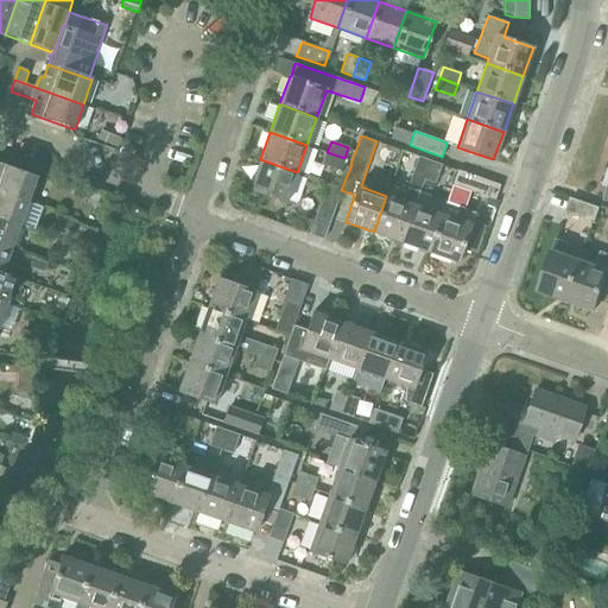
[(344,158),(327,152),(323,164),(340,170),(344,158)]
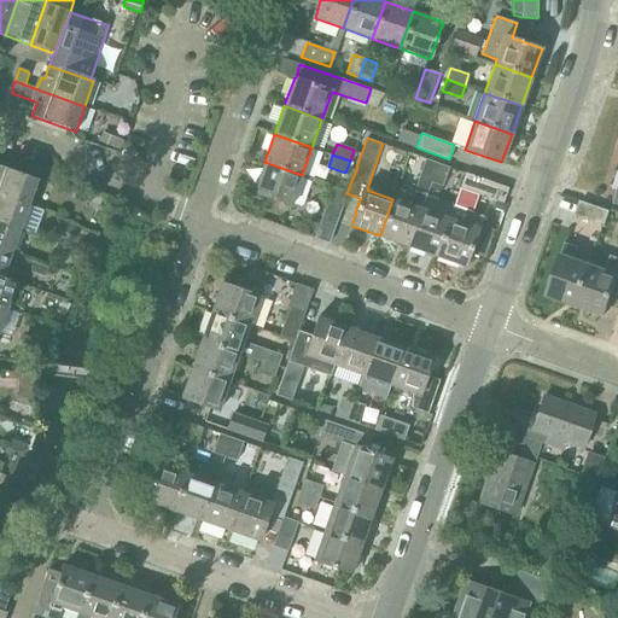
[(409,204),(392,199),(380,235),(408,246),(421,209),(423,209),(432,182),(431,181),(437,163),(425,159),(419,178),(420,178),(409,204)]
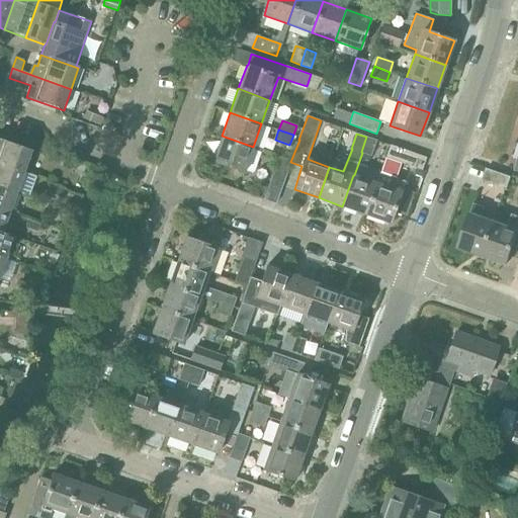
[(212,160),(244,171),(253,147),(222,136),(212,160)]
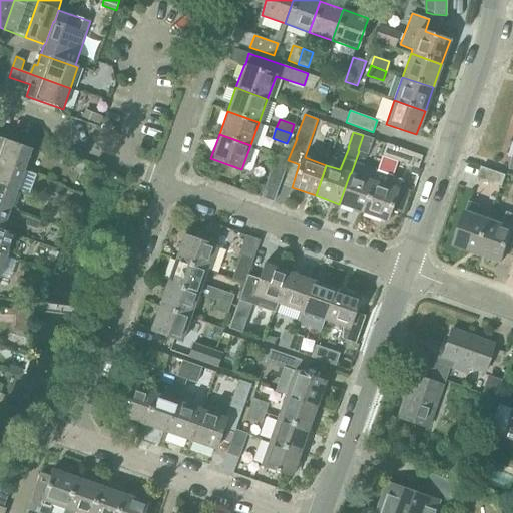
[(358,150),(359,151),(367,154),(372,138),(363,135),(358,150)]
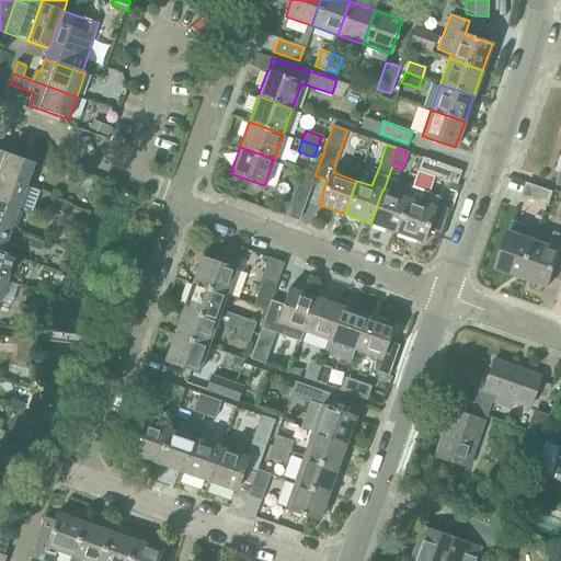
[(0,176),(26,186),(35,163),(0,150),(0,176)]
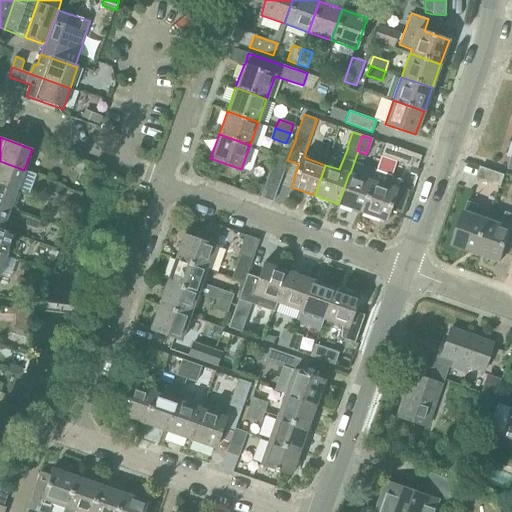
[(417,169),(422,156),(385,144),(381,156),(405,164),(417,169)]
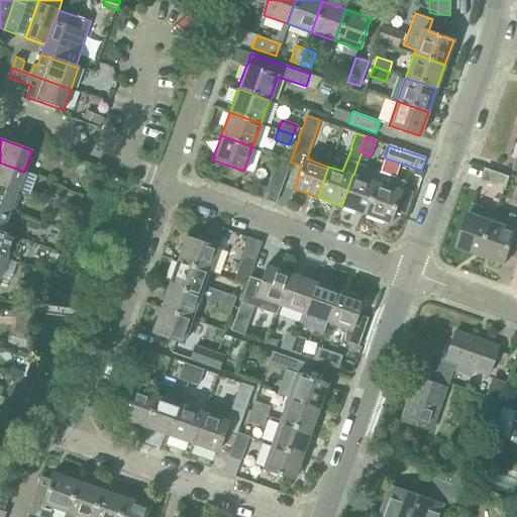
[(282,185),(291,160),(279,156),(271,181),(282,185)]
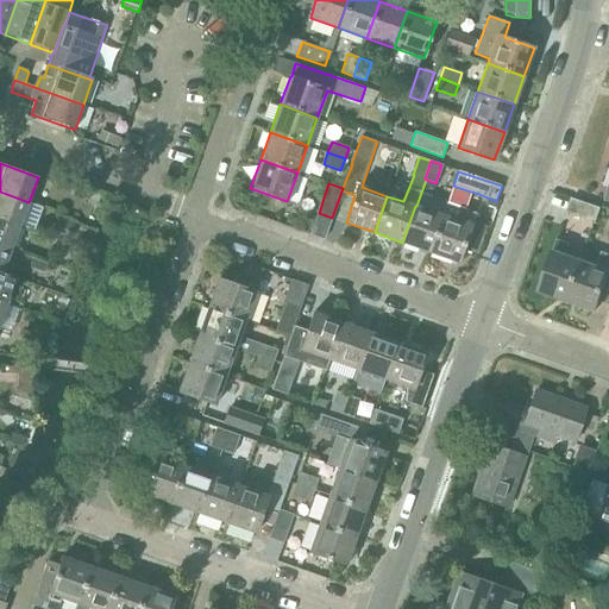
[(0,219),(20,227),(29,202),(0,192),(0,219)]
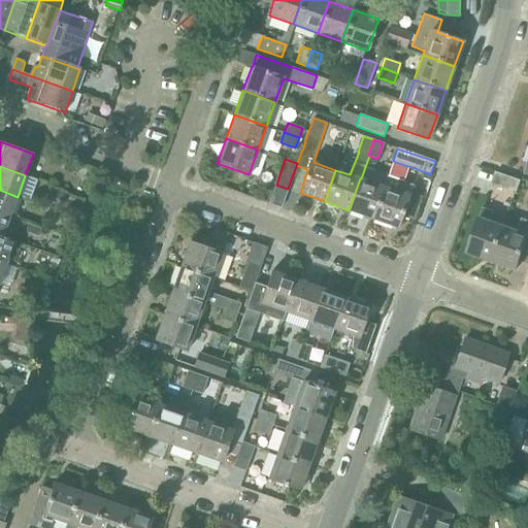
[(496,172),(492,185),(517,194),(521,182),(496,172)]
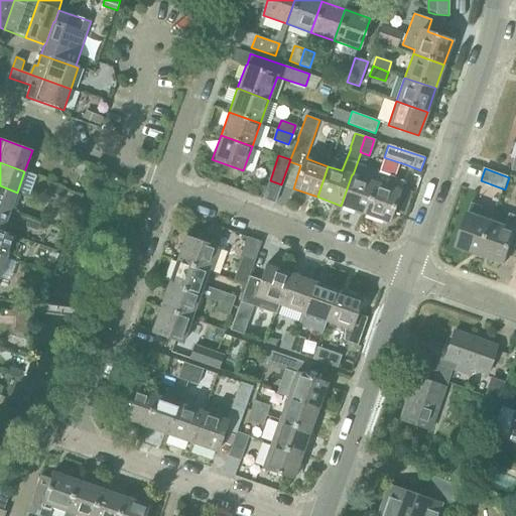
[(379,172),(375,182),(365,214),(388,222),(392,211),(403,215),(411,191),(401,187),(403,180),(379,172)]
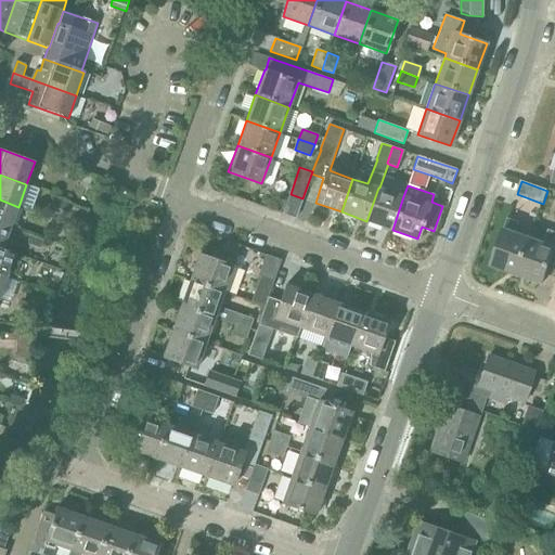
[(379,188),(378,188),(366,221),(392,230),(403,196),(379,188)]
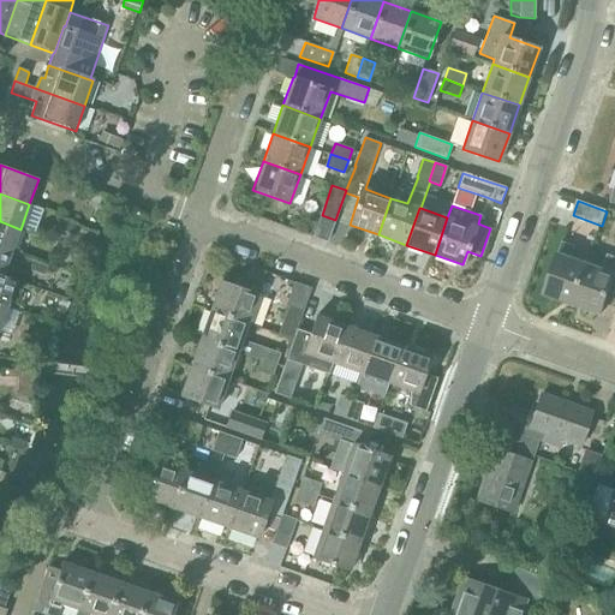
[(0,249),(12,254),(21,230),(0,221),(0,249)]
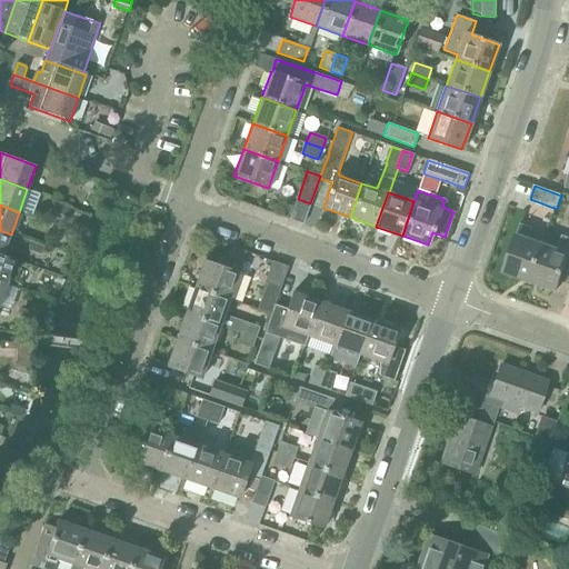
[(521,223),(503,273),(530,282),(543,245),(529,239),(533,227),(521,223)]
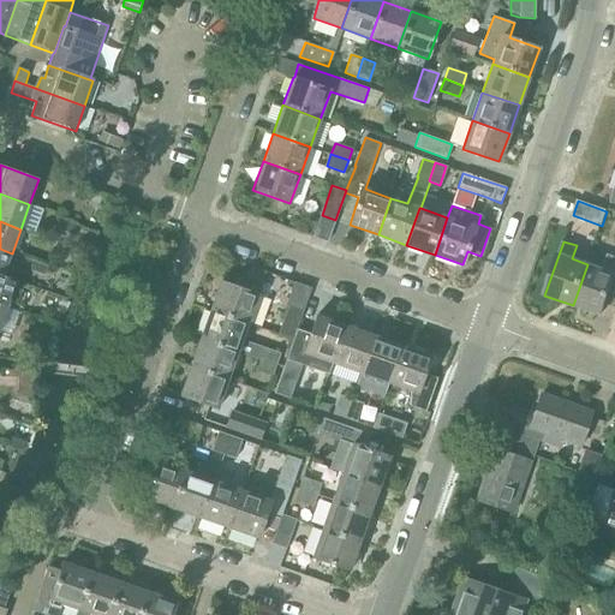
[(0,276),(17,284),(18,282),(4,276),(12,254),(0,249),(0,276)]
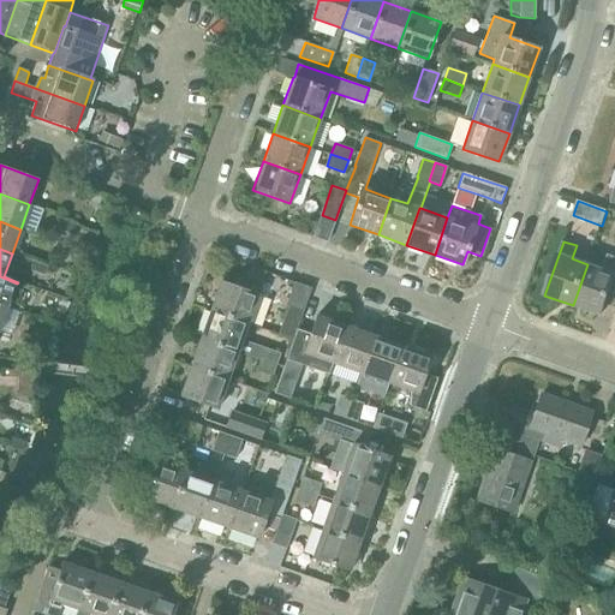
[(587,264),(573,305),(602,316),(607,302),(614,304),(614,257),(609,256),(604,270),(587,264)]
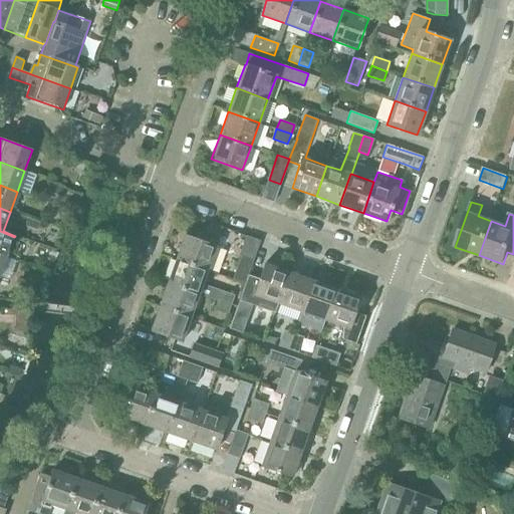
[(193,239),(185,236),(176,260),(206,271),(218,237),(197,230),(193,239)]
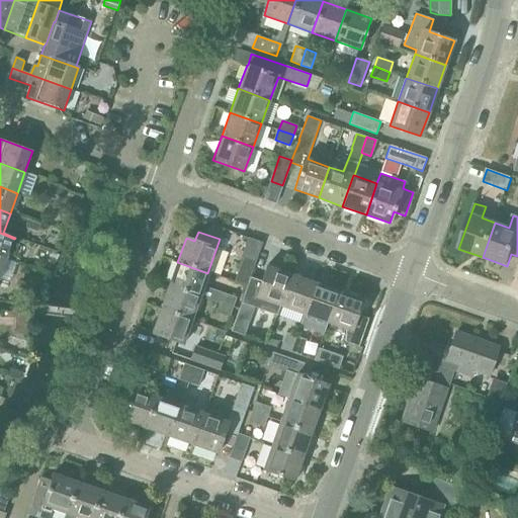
[(0,256),(7,259),(14,239),(0,233),(0,256)]
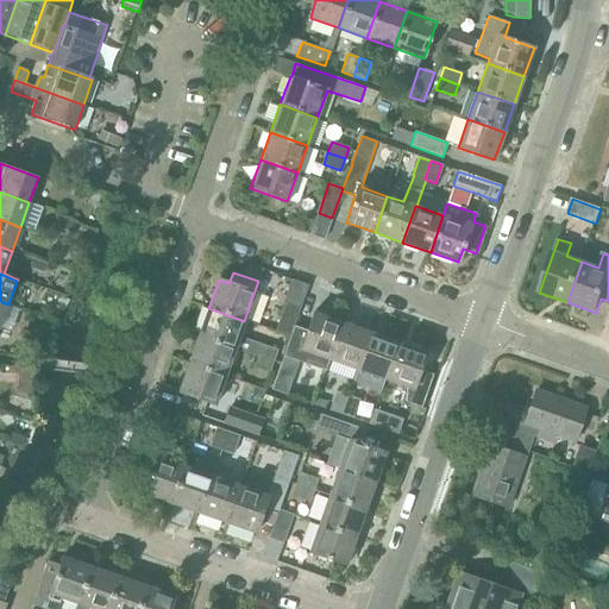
[(300,309),(284,305),(275,332),(290,338),(290,337),(294,327),(300,309)]
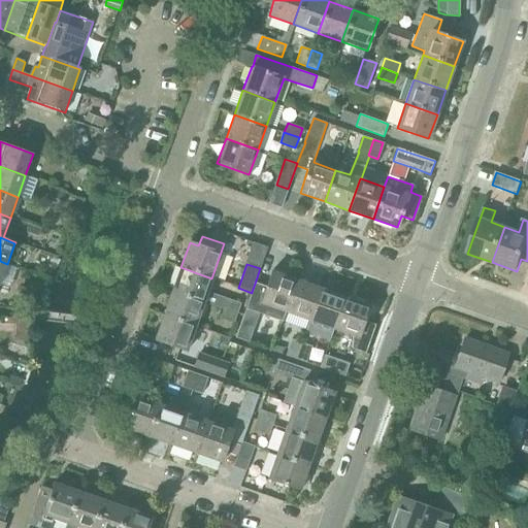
[(203,302),(203,303),(224,309),(238,316),(242,303),(207,292),(211,278),(180,267),(172,291),(203,302)]
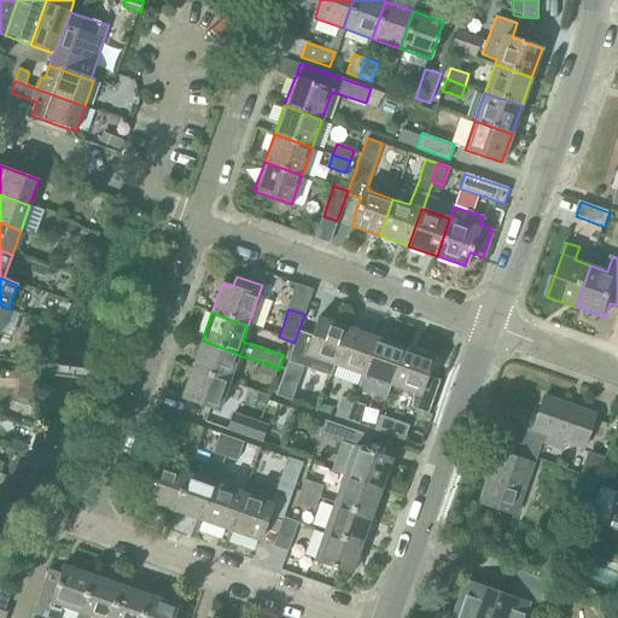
[(318,319),(312,336),(298,332),(295,342),(295,343),(287,361),(330,375),(333,366),(347,328),(318,319)]
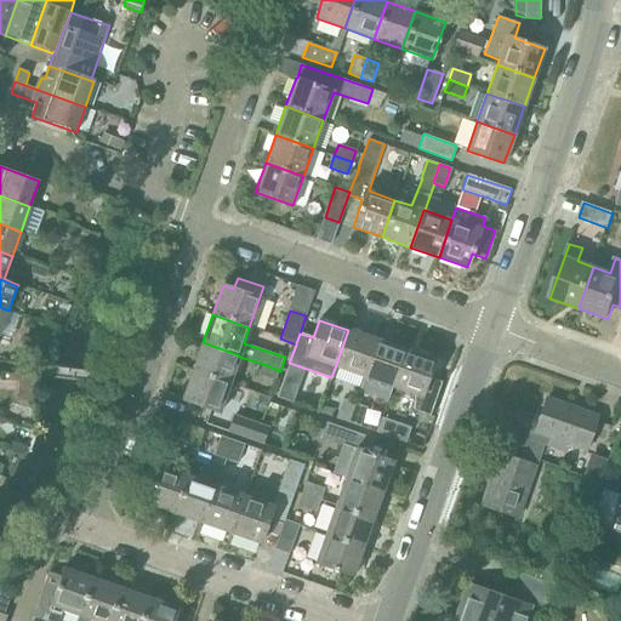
[(348,330),(335,368),(336,368),(363,377),(376,340),(348,330)]
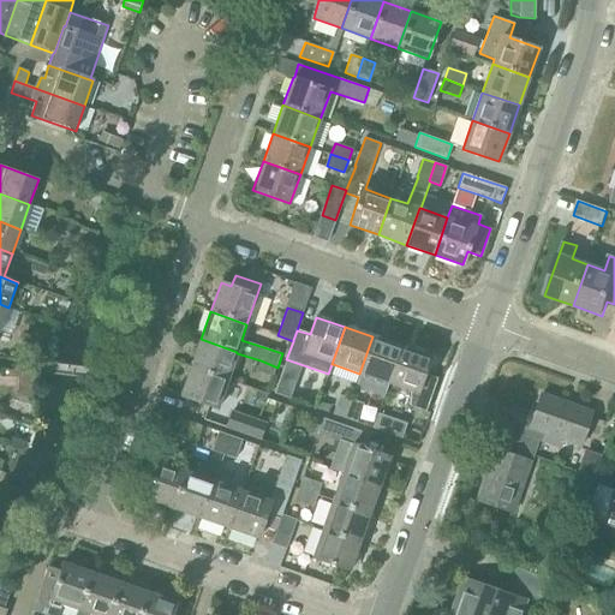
[(359,374),(354,387),(383,398),(388,383),(401,347),(372,336),(359,374)]
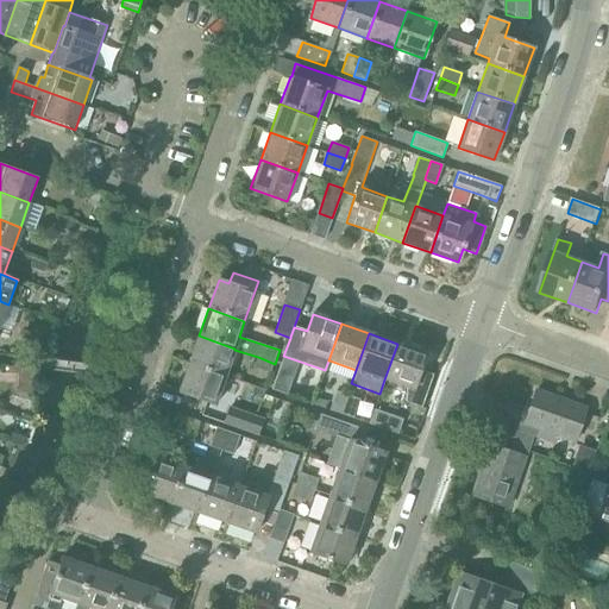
[(234,349),(199,336),(189,363),(225,376),(234,350),(234,349)]
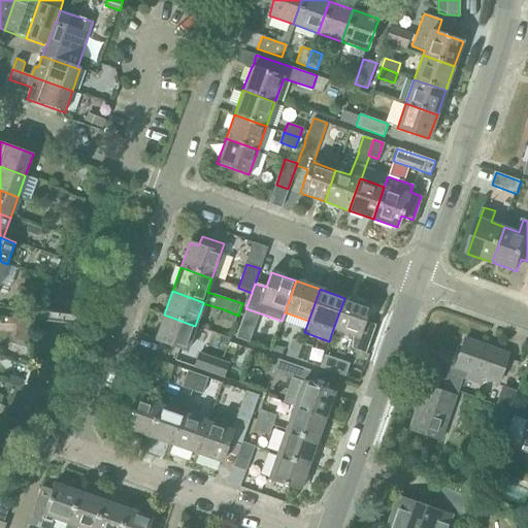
[(344,298),(333,329),(353,336),(352,349),(366,354),(375,325),(363,321),(368,306),(344,298)]
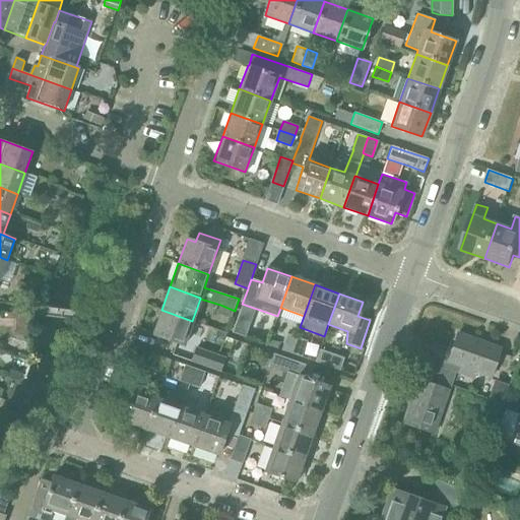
[(216,314),(231,319),(235,311),(220,305),(216,314)]
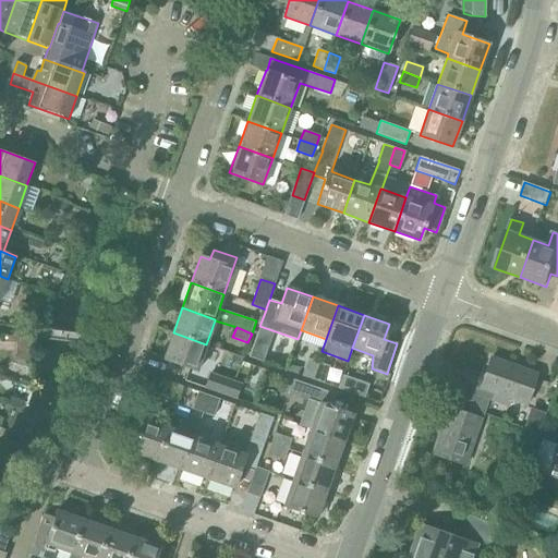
[(165,359),(196,371),(206,344),(173,332),(165,359)]
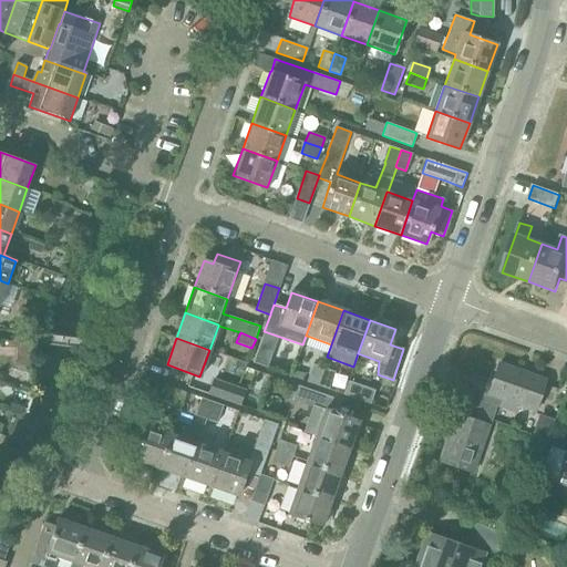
[(468,401),(496,411),(501,399),(536,411),(546,381),(498,364),(490,393),(473,388),(468,401)]
